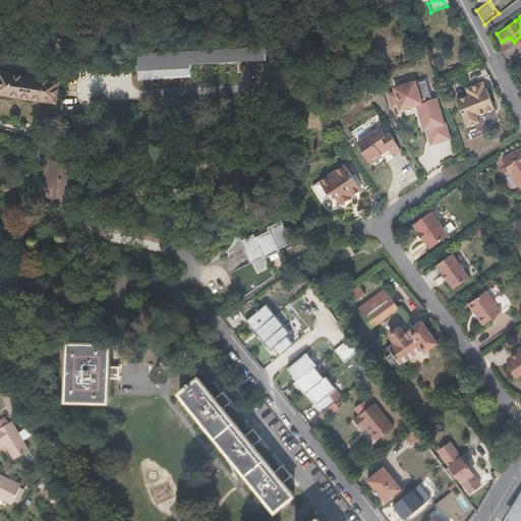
[(190,72),(190,60),(215,58),(215,60),(240,58),(240,57),(266,56),(265,43),(138,51),(139,76),(190,73),(190,72)]
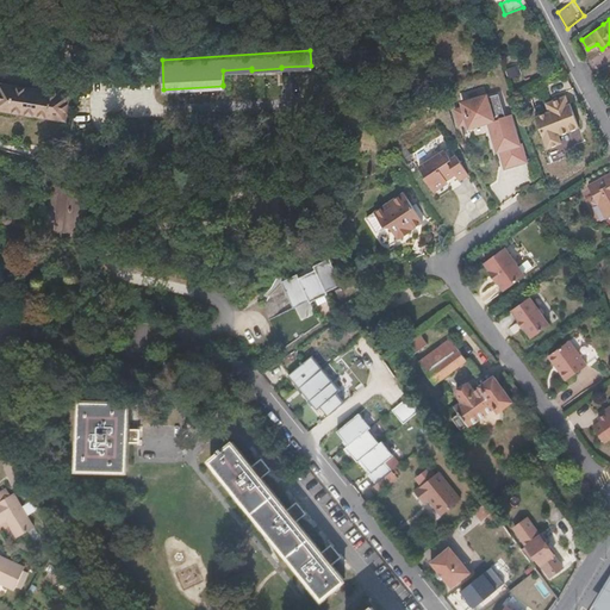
[(0,109),(62,118),(64,92),(0,81),(0,109)]
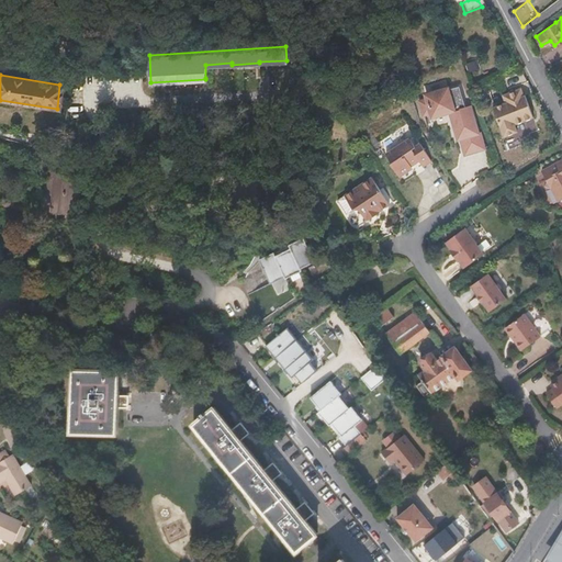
[(464,110),(458,87),(447,89),(446,87),(424,94),(426,99),(418,101),(424,114),(430,112),(431,116),(450,111),(459,138),(462,137),(467,154),(486,148),(481,132),(478,133),(470,109),(464,110)]
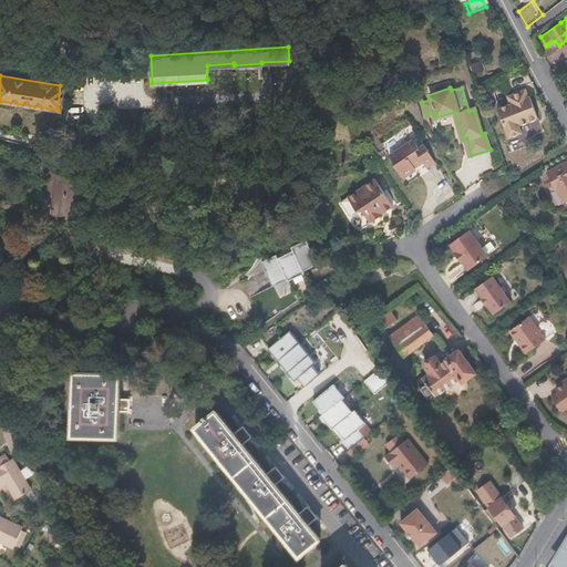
[(508,94),(511,100),(512,103),(500,107),(511,137),(524,132),(522,125),(540,117),(532,94),(529,95),(527,89),(508,94)]
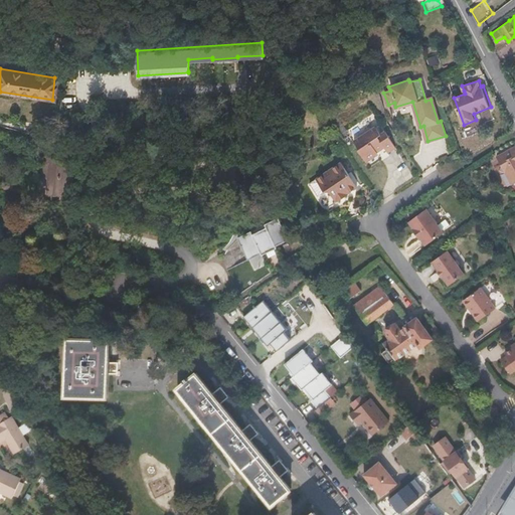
[(397,148),(385,131),(382,134),(376,126),(355,141),(360,148),(359,150),(366,160),(368,161),(369,161),(377,156),(378,151),(384,146),(389,153),(397,148)]
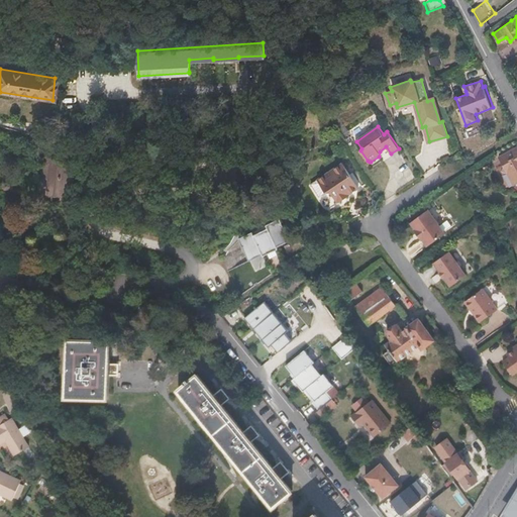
[(506,164),(504,170),(507,172),(514,185),(516,183),(516,146),(501,157),(506,164)]
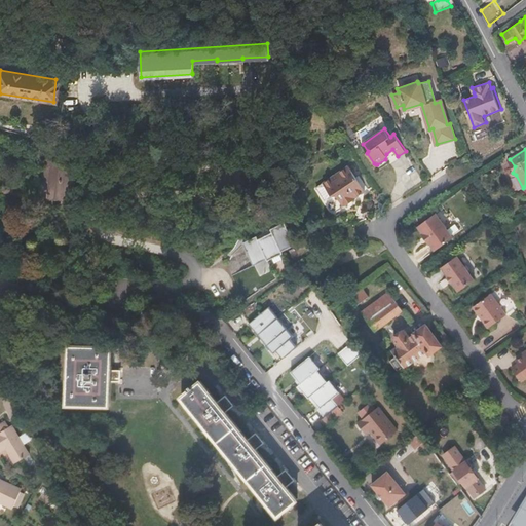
[(349,165),(341,172),(323,184),(315,189),(325,201),(332,196),(337,196),(344,208),(357,199),(355,197),(366,191),(349,165)]
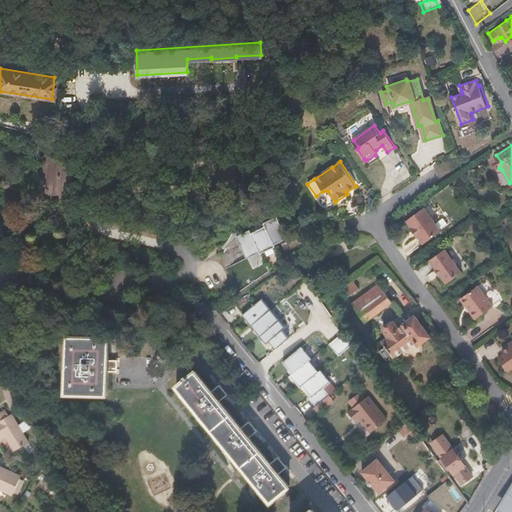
[(61,191),(62,173),(50,172),(48,189),(61,191)]
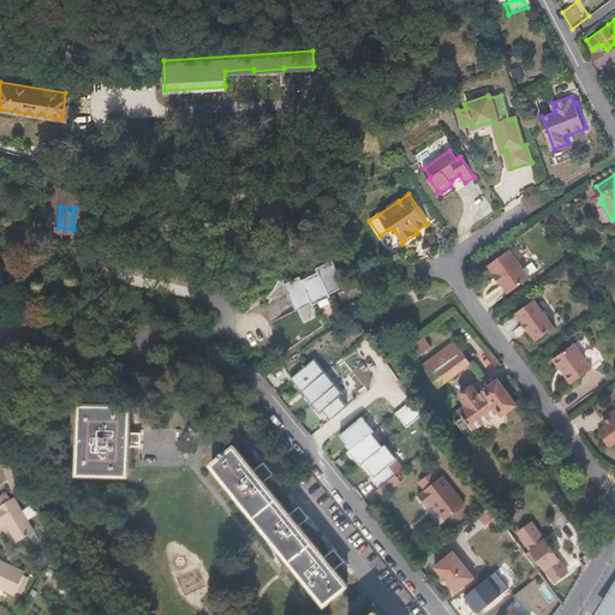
[(531,276),(511,249),(491,263),(496,272),(495,273),(503,285),(506,284),(512,292),(531,276)]
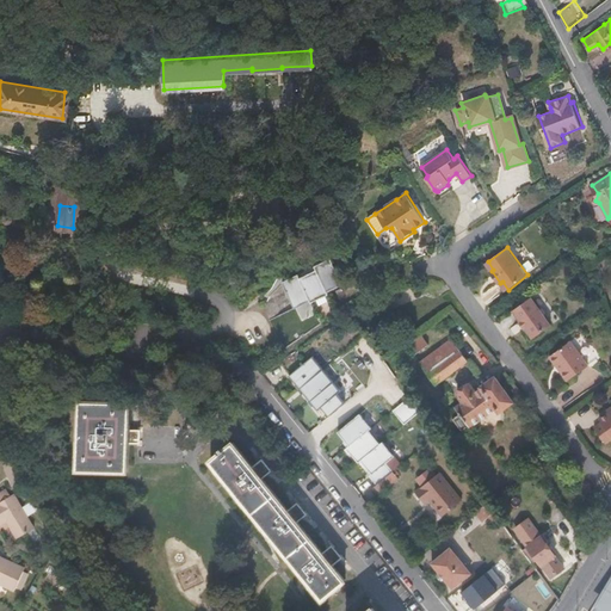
[(295,303),(310,295),(312,298),(328,290),(328,288),(344,281),(332,254),(315,261),(316,265),(300,273),(298,270),(282,277),(295,303)]
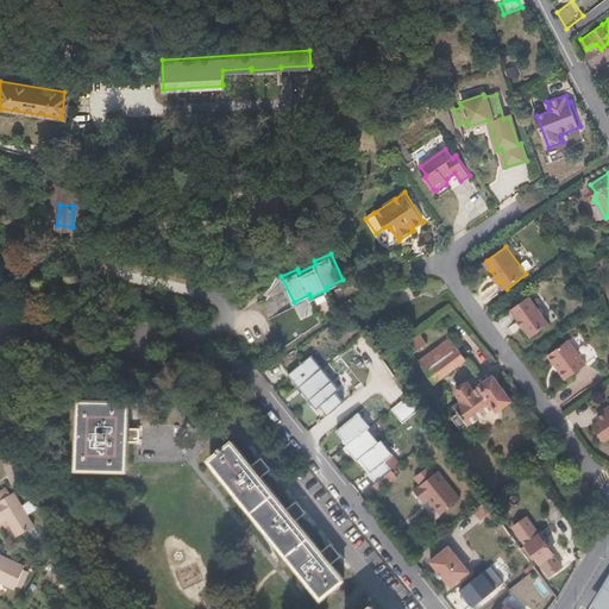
[(514,309),(521,318),(519,322),(522,328),(526,325),(534,336),(551,324),(531,296),(514,309)]
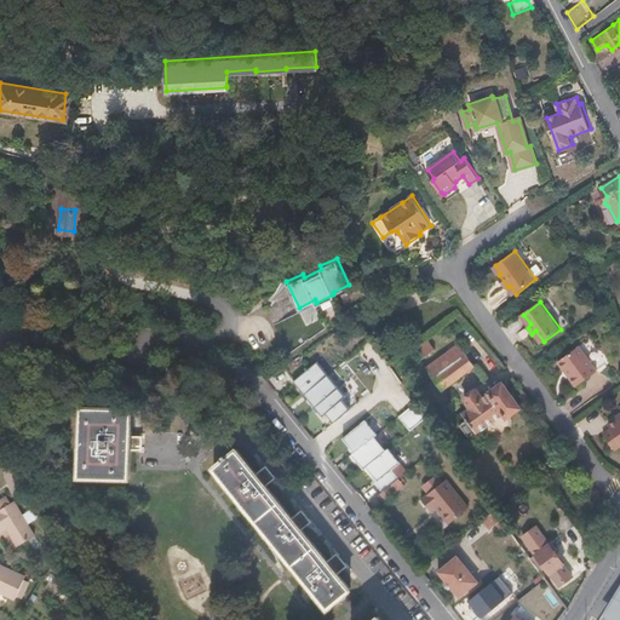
[(422,361),(436,350),(429,340),(414,351),(422,361)]
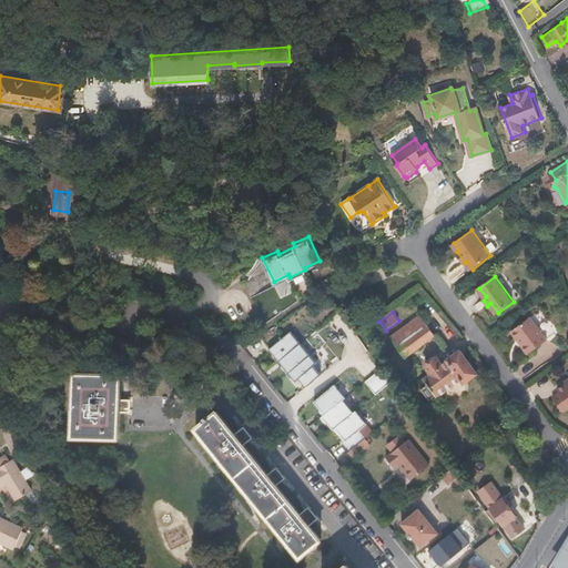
[(406,356),(436,334),(422,314),(391,337),(406,356)]
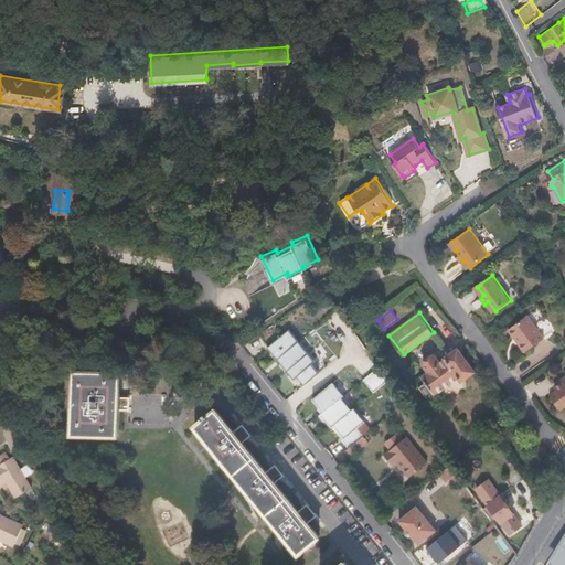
[(545,337),(529,315),(510,329),(516,338),(518,338),(522,343),(521,344),(526,352),(545,337)]
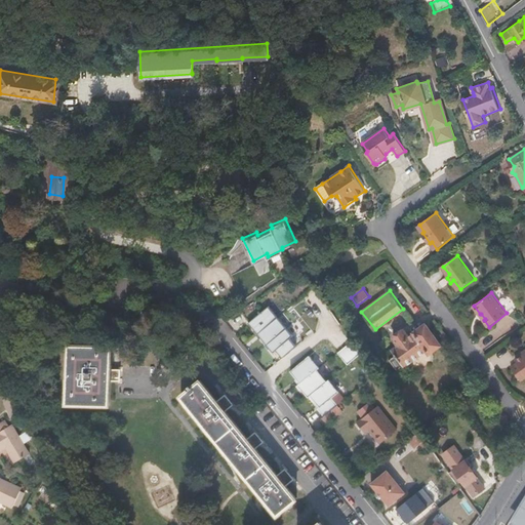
[(284,356),(297,345),(291,335),(293,333),(269,303),(261,309),(256,303),(244,313),(251,320),(250,321),(274,350),(277,348),(284,356)]
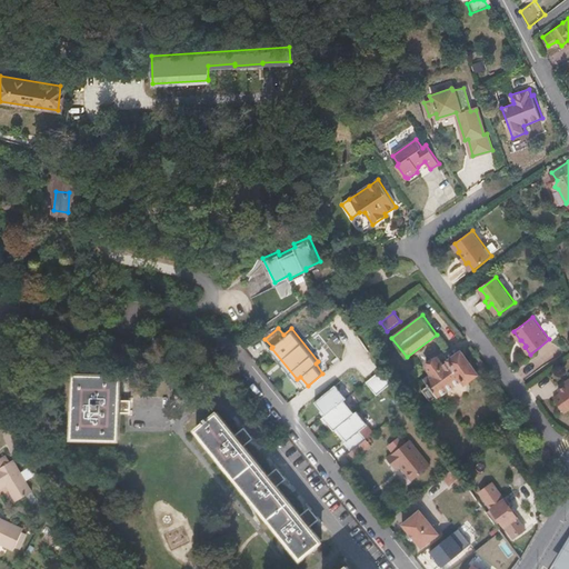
[(465,381),(477,371),(460,350),(443,363),(437,356),(425,365),(430,372),(423,378),(428,385),(423,390),(432,401),(462,378),(465,381)]
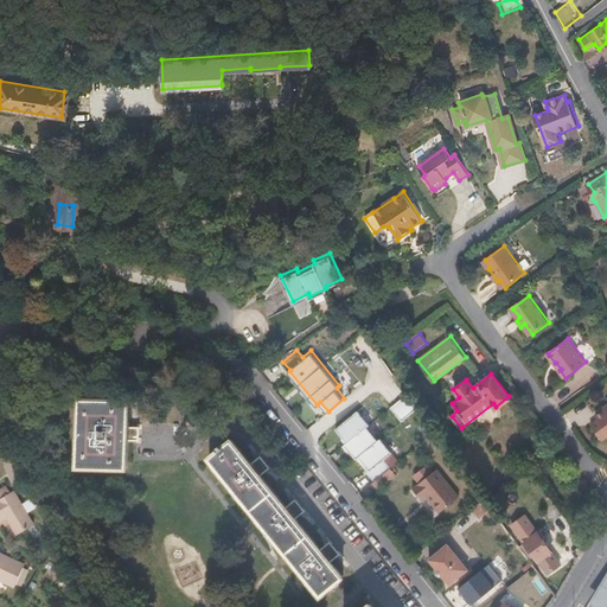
[(421,408),(410,394),(394,406),(404,421),(421,408)]
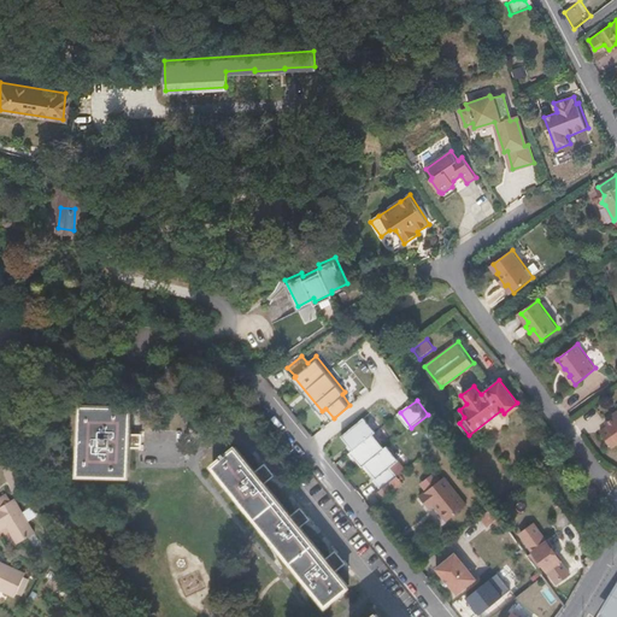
[(130,444),(136,444),(142,445),(144,433),(130,432),(130,404),(83,403),(82,471),(129,472),(130,444)]
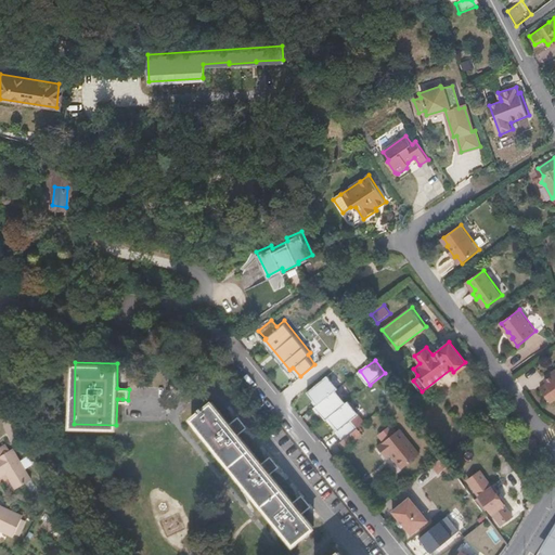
[(554,370),(552,373),(553,375),(546,381),(547,383),(541,388),(552,402),(553,402),(554,400),(554,370)]
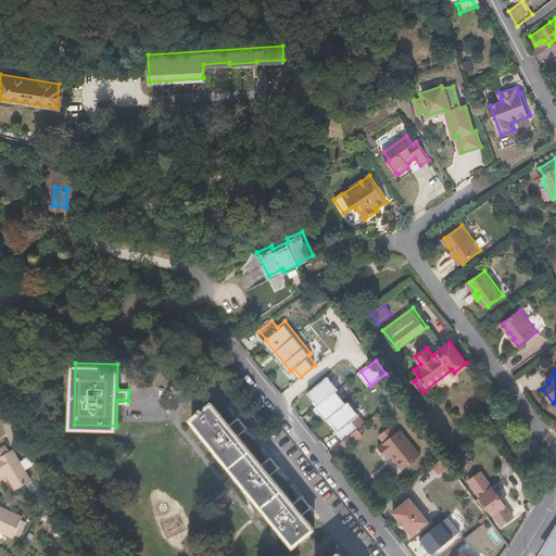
[(339,388),(329,375),(308,391),(319,404),(317,405),(328,419),(330,417),(340,430),(338,432),(344,440),(339,444),(345,452),(358,440),(353,433),(358,428),(352,420),(361,414),(350,401),(348,402),(337,390),(339,388)]
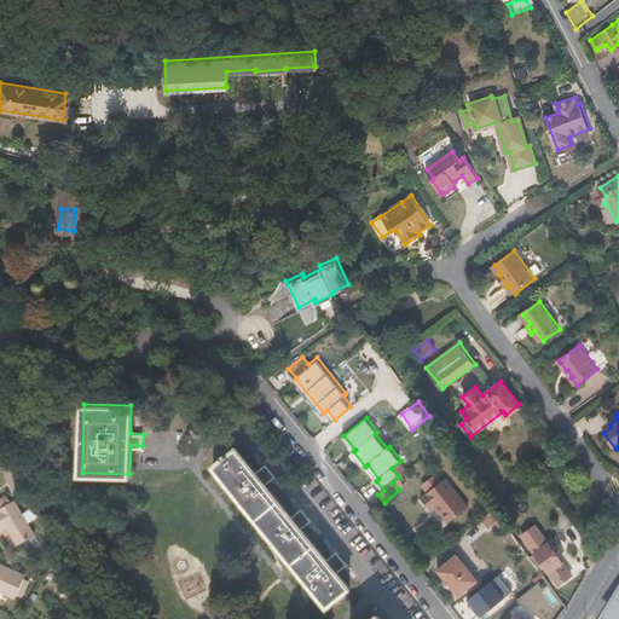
[(291,516),(264,482),(267,479),(271,476),(262,467),(255,473),(233,447),(212,466),(327,606),(348,586),(335,571),(342,565),(334,554),(327,560),(300,527),(307,520),(298,510),(295,513),(291,516)]
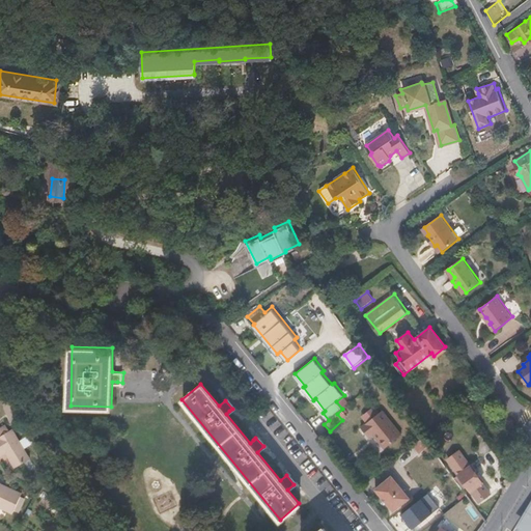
[(0,396),(7,411),(10,417),(18,414),(15,408),(8,393),(0,396)]
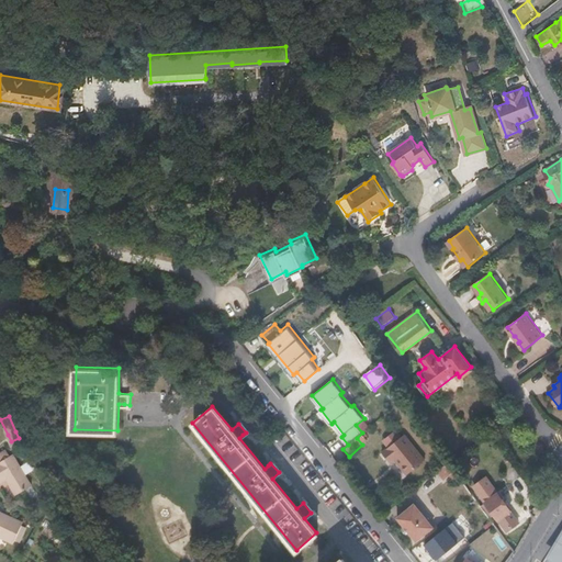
[(426,461),(405,436),(383,453),(392,464),(396,461),(408,476),(426,461)]
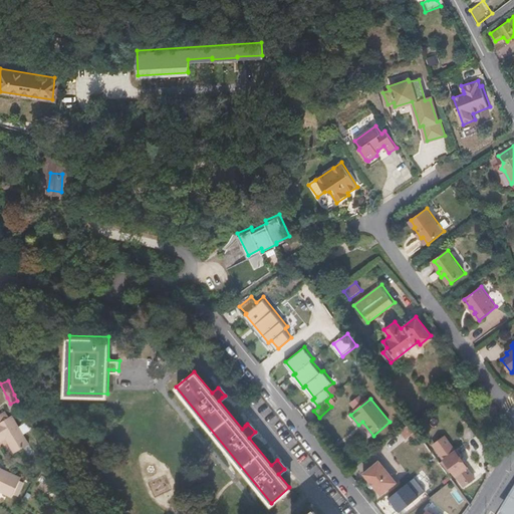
[(29,441),(11,413),(0,419),(0,437),(1,439),(4,437),(13,450),(29,441)]
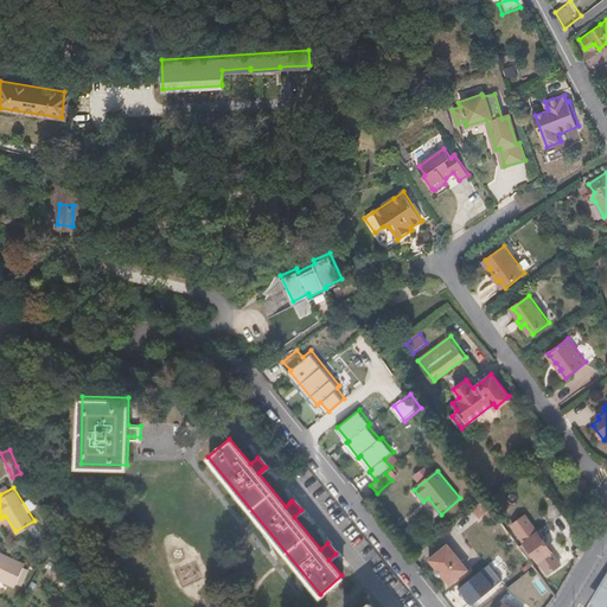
[(485,499),(473,509),(480,518),(487,513),(492,509),(485,499)]
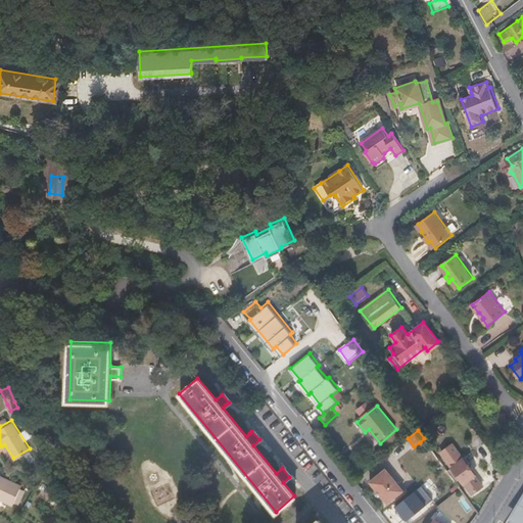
[(429,444),(424,438),(420,442),(424,448),(429,444)]
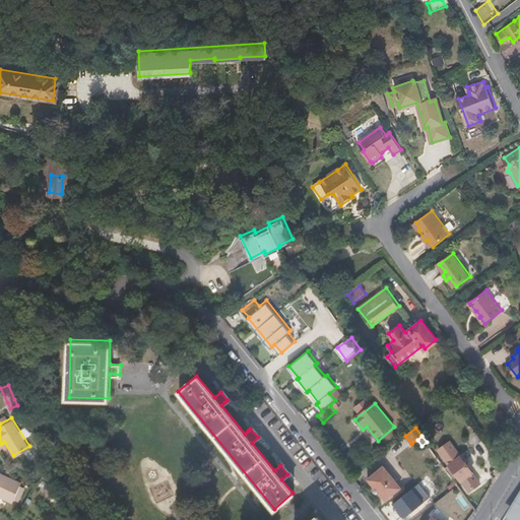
[(479,481),(449,441),(439,448),(451,466),(448,469),(453,476),(457,473),(469,490),(479,481)]
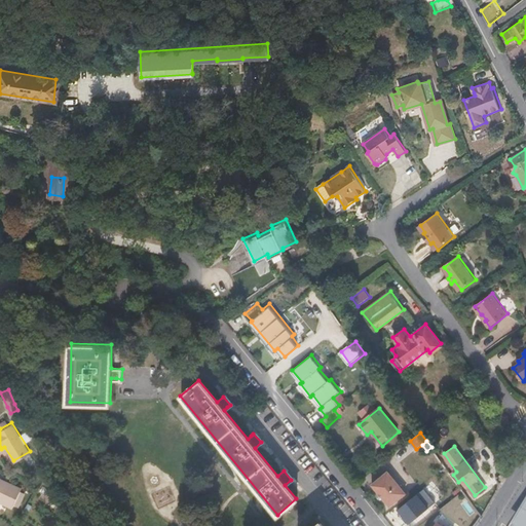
[(407,493),(389,471),(373,484),(391,506),(407,493)]
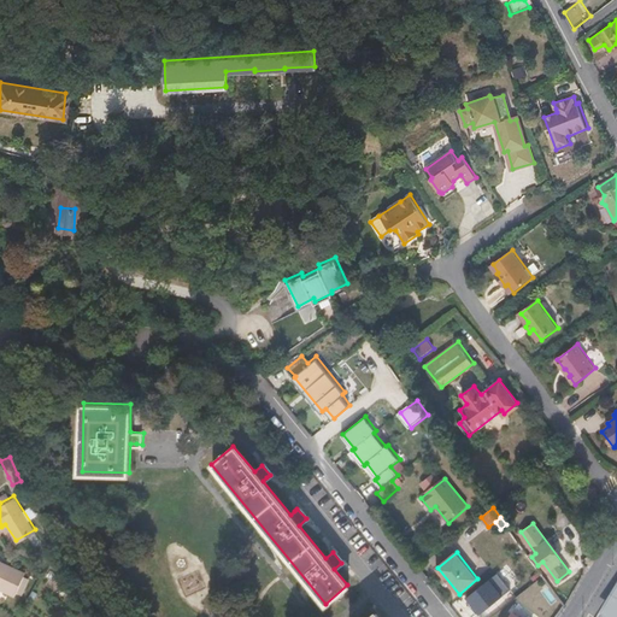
[(0,586),(15,593),(25,570),(0,557),(0,586)]
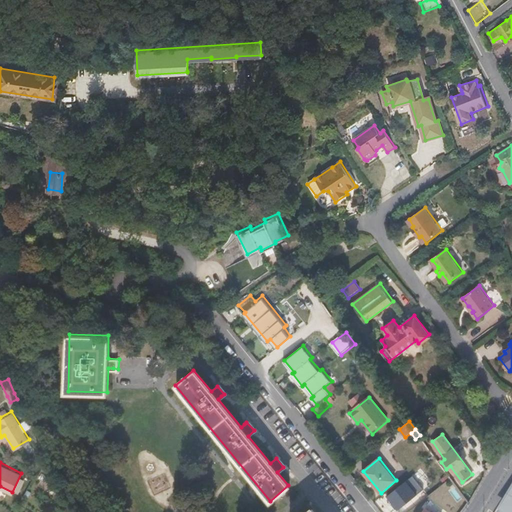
[(511,511),(511,484),(499,506),(508,511),(511,511)]
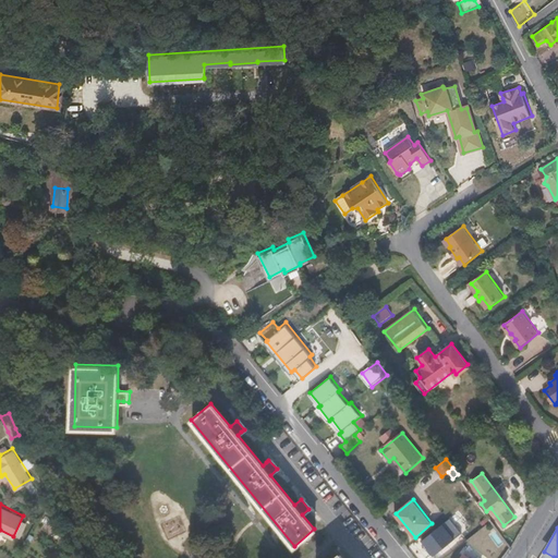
[(496,543),(505,552),(511,545),(502,536),(496,543)]
